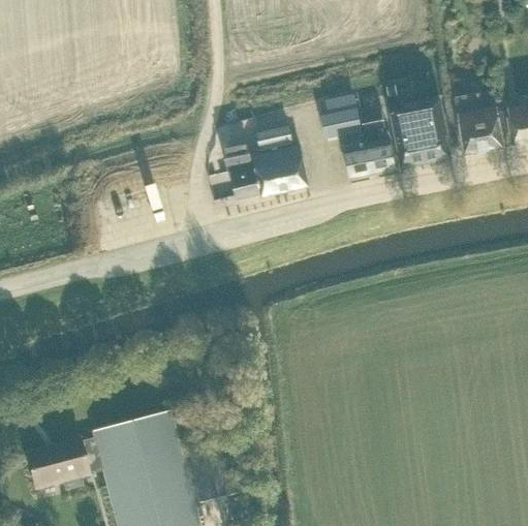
[(390,83),(392,92),(400,91),(398,82),(390,83)]
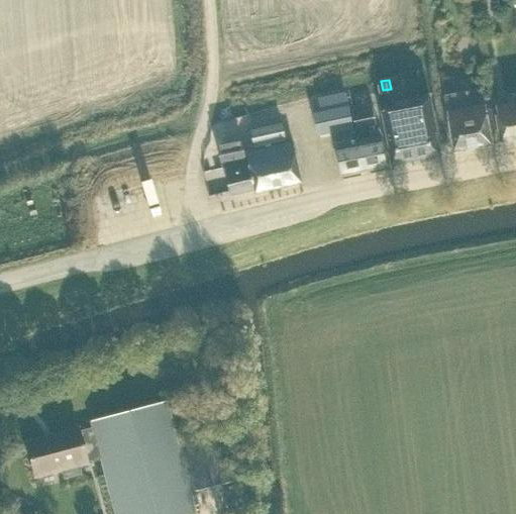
[(486,103),(474,105),(471,89),(445,94),(446,101),(448,110),(447,110),(453,148),(454,148),(454,150),(456,150),(456,149),(491,143),(493,143),(494,142),(493,141),(486,103)]
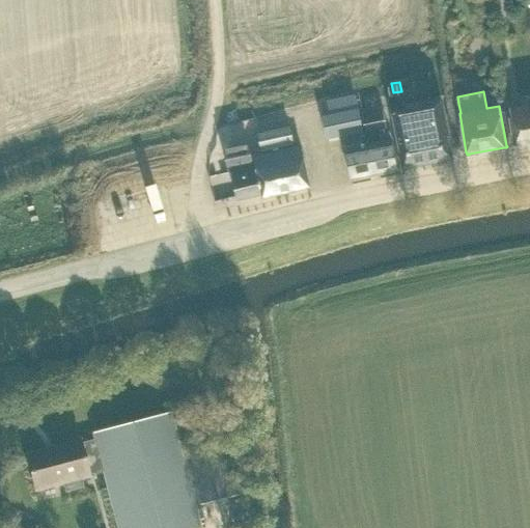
[(403,167),(452,158),(441,101),(421,105),(422,107),(393,113),(403,167)]
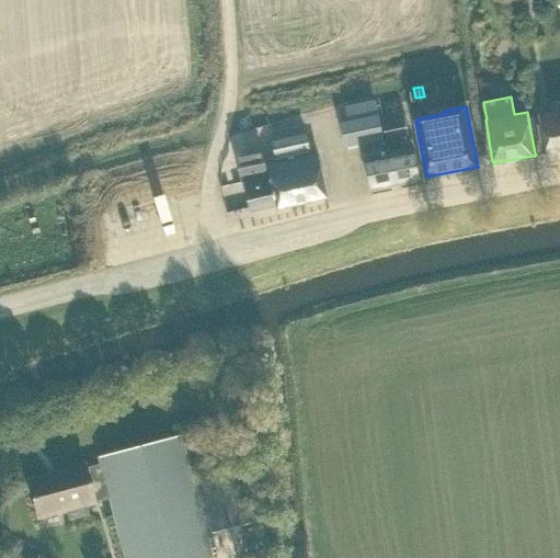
[(559,110),(539,114),(541,124),(539,125),(545,154),(559,150),(559,110)]
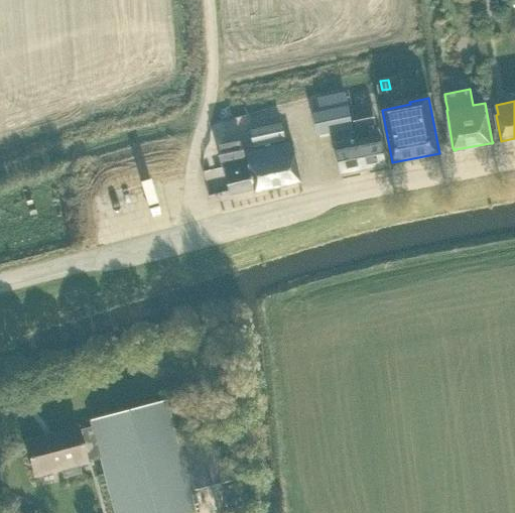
[(372,103),(352,107),(364,168),(387,163),(381,133),(380,127),(370,129),(369,124),(375,123),(372,103)]
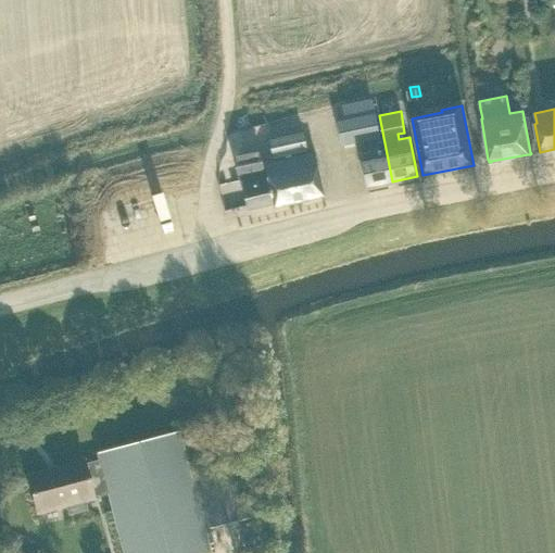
[(368,139),(370,151),(362,153),(368,186),(392,181),(379,115),(341,123),(345,145),(368,139)]
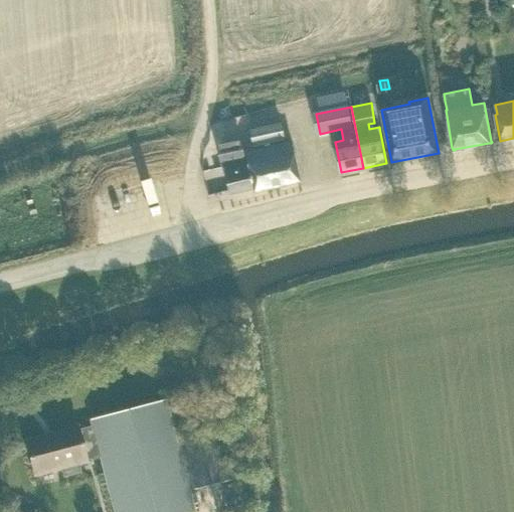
[(286,139),(282,121),(250,128),(254,146),(286,139)]
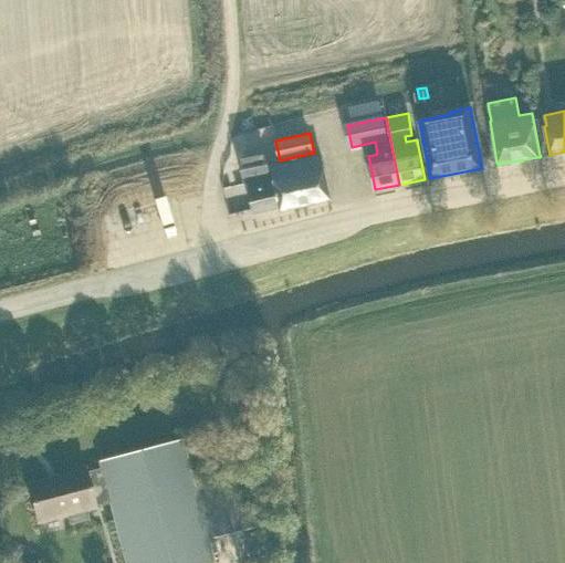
[(280,209),(331,197),(322,155),(271,167),(272,173),(269,174),(265,154),(240,159),(243,176),(246,181),(249,181),(254,210),(279,205),(280,209)]
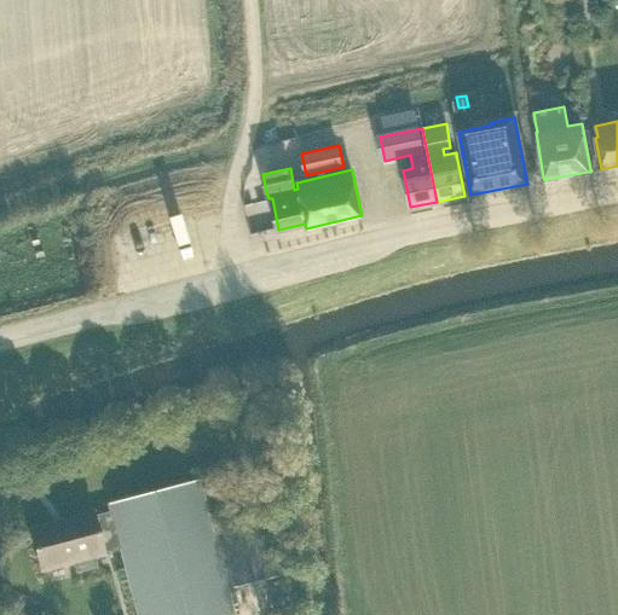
[(40,568),(73,560),(75,572),(97,566),(94,553),(103,551),(103,549),(119,545),(137,614),(232,614),(197,479),(108,503),(110,510),(93,514),(93,511),(29,528),(40,568)]
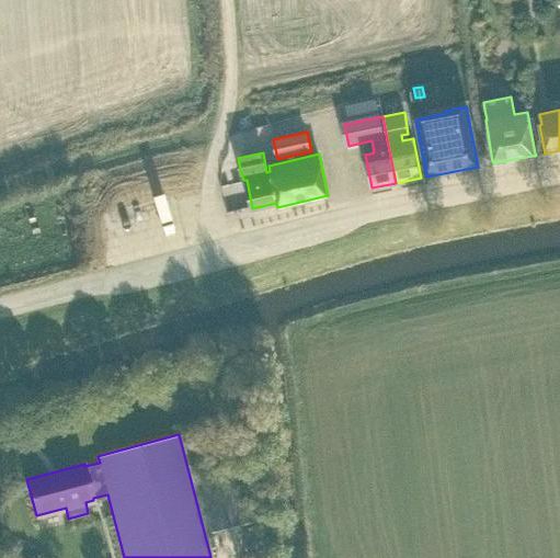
[(210,531),(250,521),(237,468),(197,478),(210,531)]
